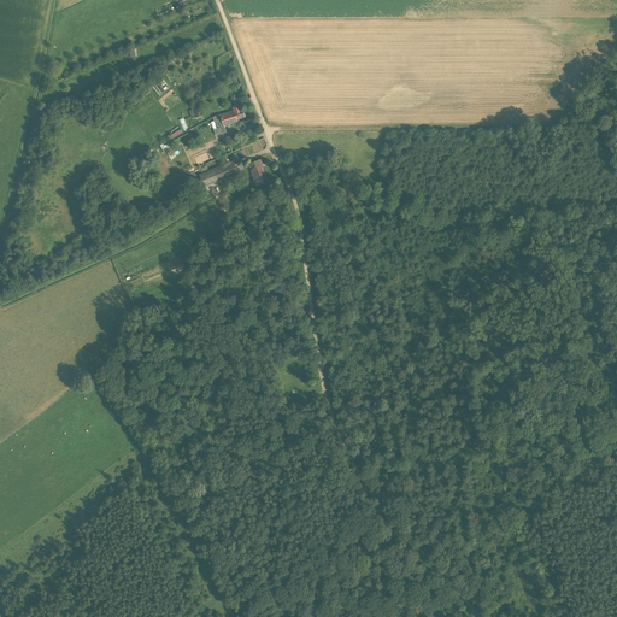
[(154,83),(162,93),(170,87),(163,77),(162,78),(156,83),(154,83)]
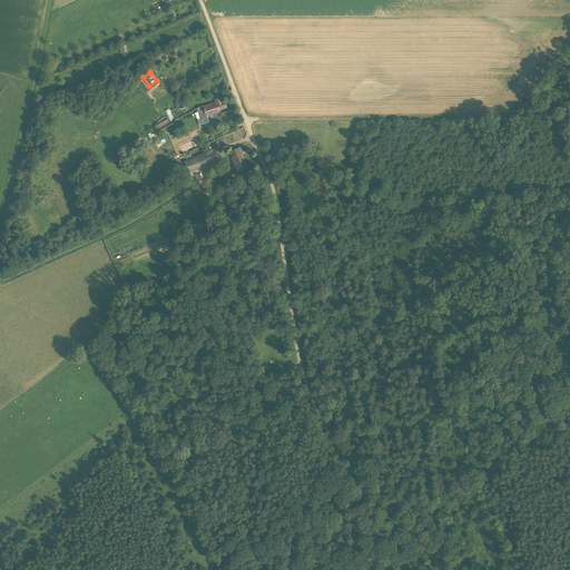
[(225,101),(223,101),(222,97),(215,99),(216,102),(214,104),(215,107),(218,107),(219,110),(227,107),(225,101)]
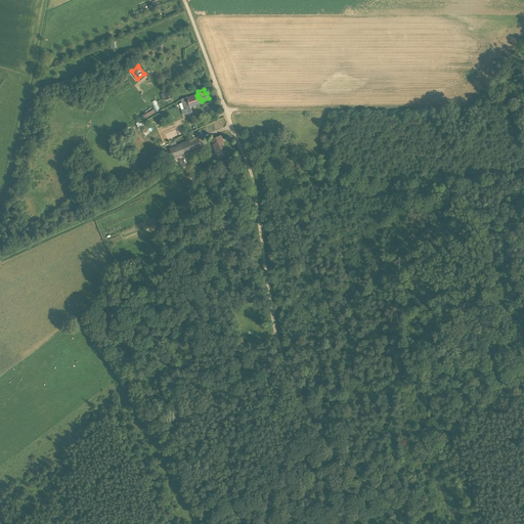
[(198,98),(197,95),(197,94),(188,97),(187,97),(182,98),(188,114),(192,113),(190,107),(202,103),(202,101),(201,98),(198,98)]
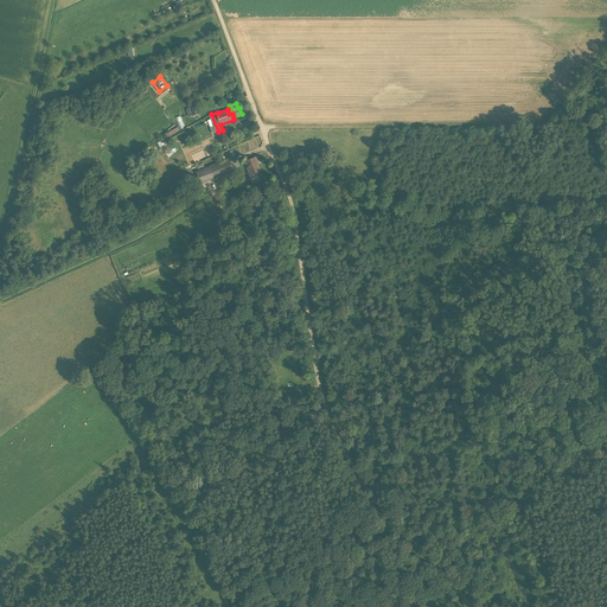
[(241,145),(243,149),(242,149),(243,153),(260,147),(256,139),(241,145)]
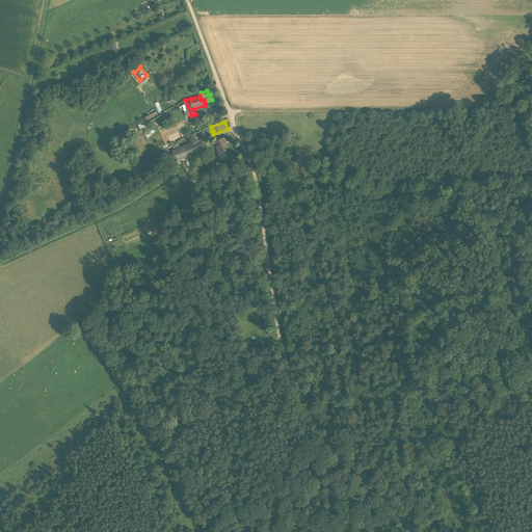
[(224,137),(214,141),(218,153),(228,150),(224,141),(225,141),(224,137)]
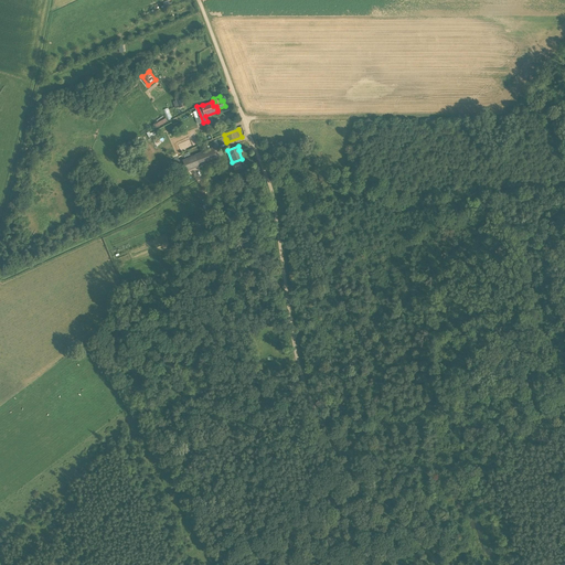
[(187,171),(219,159),(213,147),(181,159),(187,171)]
